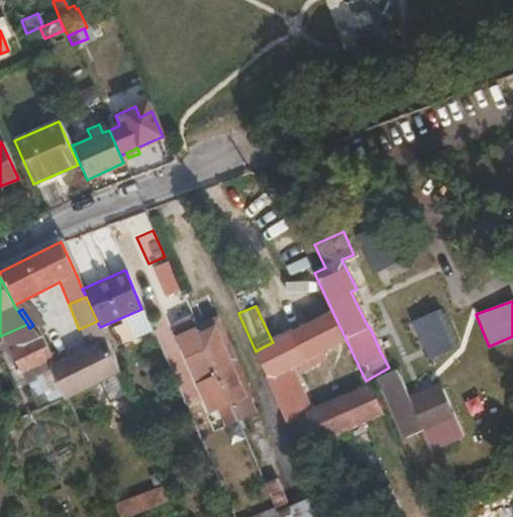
[(345,338),(332,311),(291,333),(273,342),(265,346),(255,351),(268,380),(291,368),(294,374),(318,362),(314,355),(332,345),(345,338)]
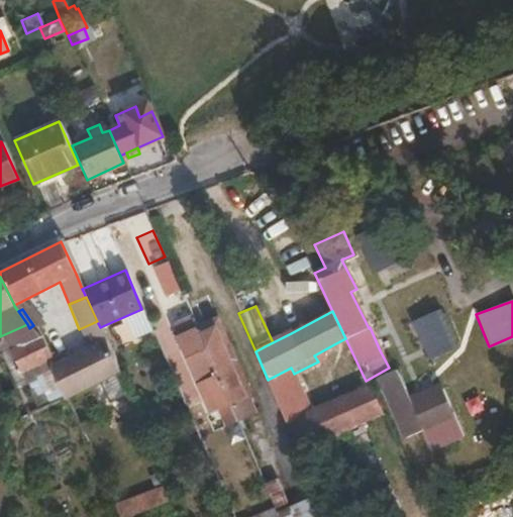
[(216,377),(190,316),(170,325),(196,386),(216,377)]
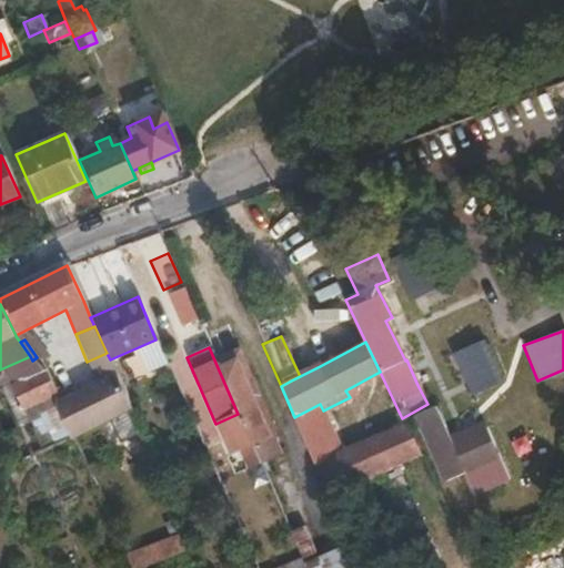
[(214,358),(252,445),(272,437),(274,436),(237,350),(214,358)]
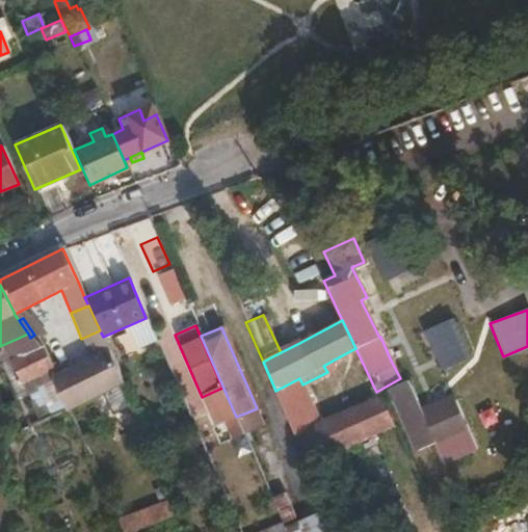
[(107,348),(103,337),(100,330),(81,339),(90,358),(52,377),(59,393),(67,410),(100,393),(105,404),(111,408),(116,409),(123,406),(127,401),(128,395),(127,393),(107,348)]
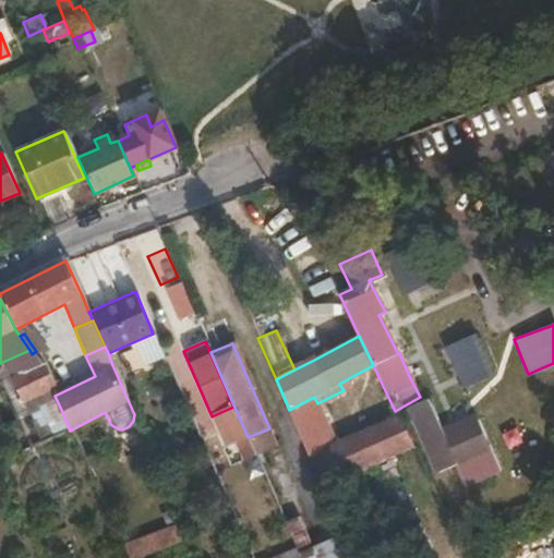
[(29,350),(0,363),(9,379),(40,365),(32,354),(29,350)]
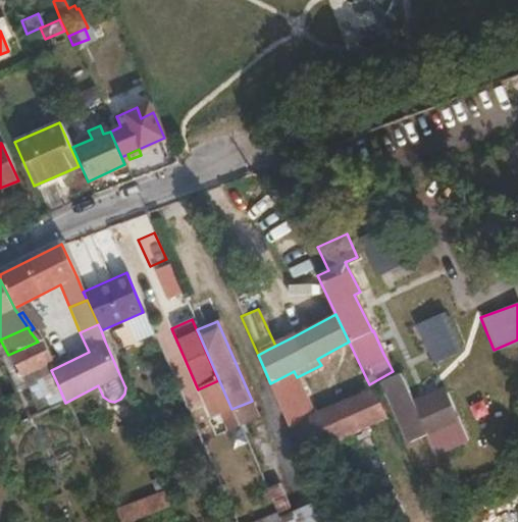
[(38,342),(8,355),(19,377),(21,377),(48,365),(38,342)]
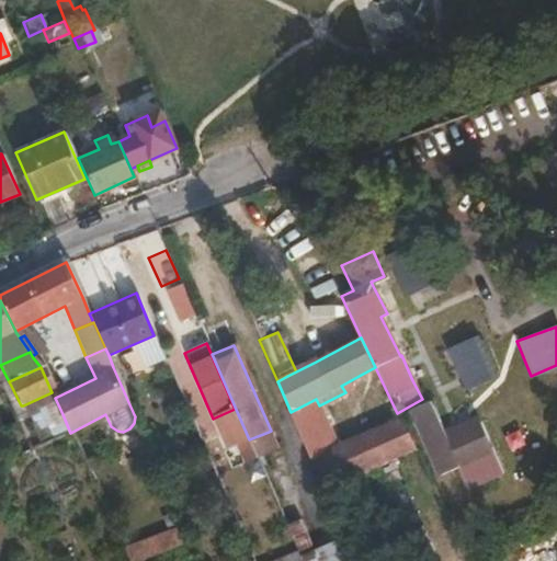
[(63,414),(55,398),(52,392),(23,405),(33,427),(63,414)]
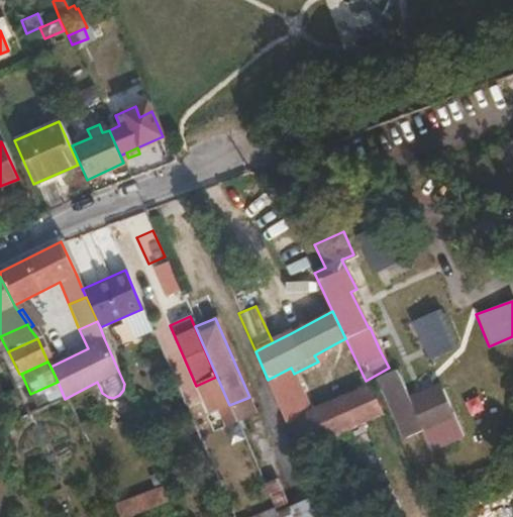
[(308,409),(294,374),(291,368),(268,380),(270,385),(285,420),(308,409)]
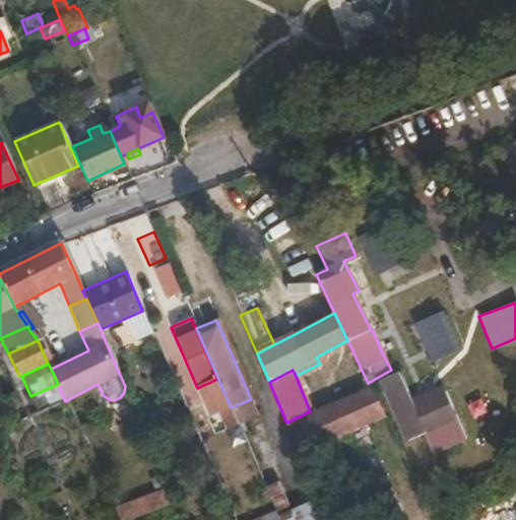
[(397,372),(376,381),(403,442),(455,419),(442,389),(411,403),(397,372)]
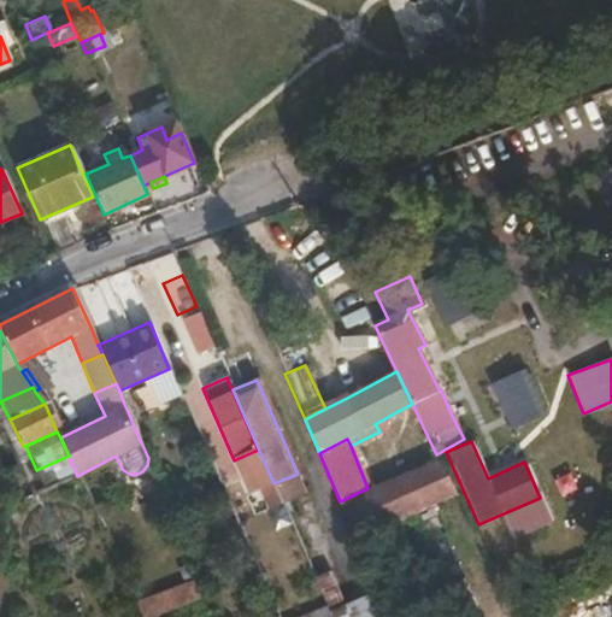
[(455,495),(436,454),(434,450),(416,457),(415,469),(368,488),(340,501),(355,540),(419,512),(435,505),(455,495)]
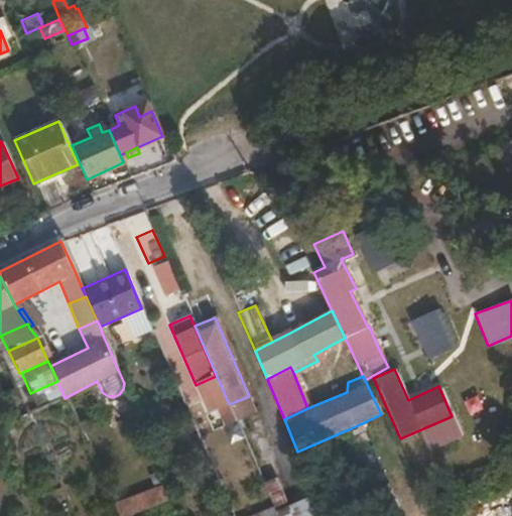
[(37,408),(65,398),(57,381),(30,393),(37,408)]
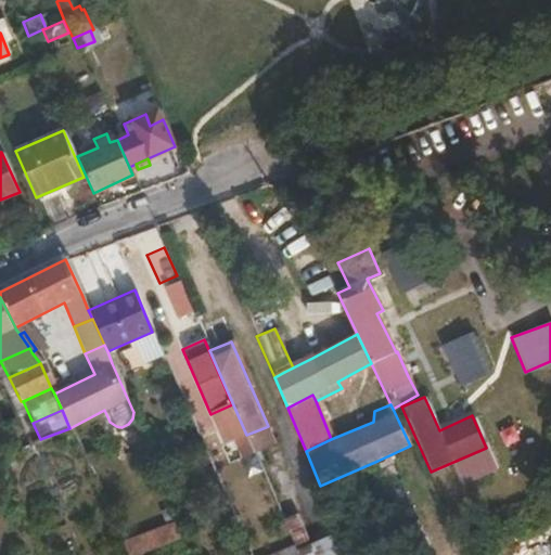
[(266,427),(246,435),(253,451),(272,443),(266,427)]
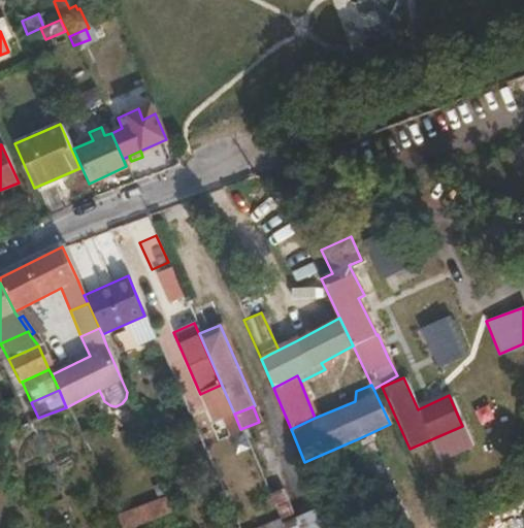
[(378,449),(372,432),(359,438),(366,453),(378,449)]
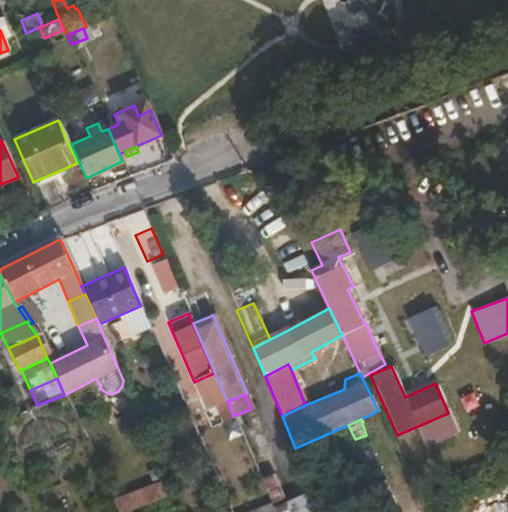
[(404,460),(423,452),(414,433),(395,441),(404,460)]
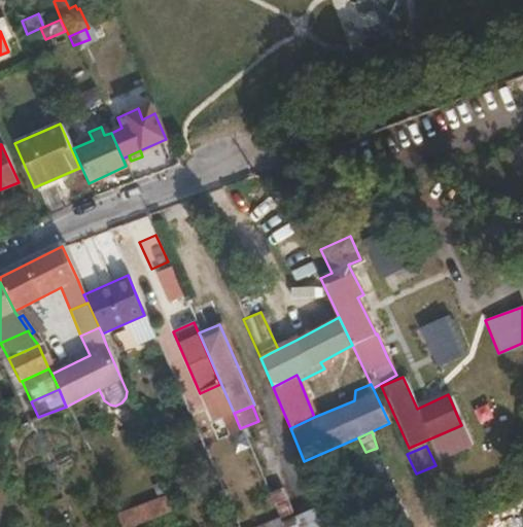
[(269,493),(272,500),(280,519),(281,522),(293,516),(281,488),(269,493)]
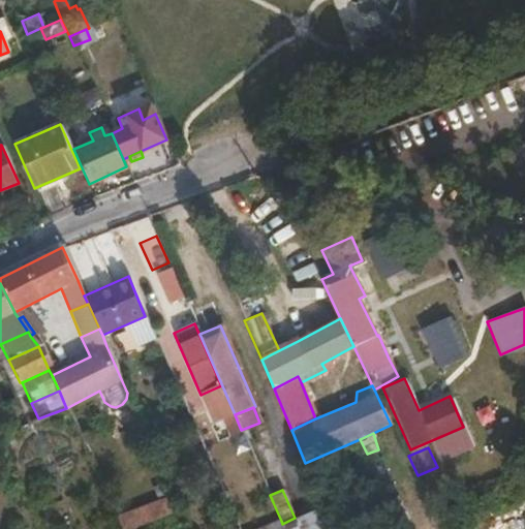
[(122,528),(174,520),(170,497),(114,507),(118,528),(122,528)]
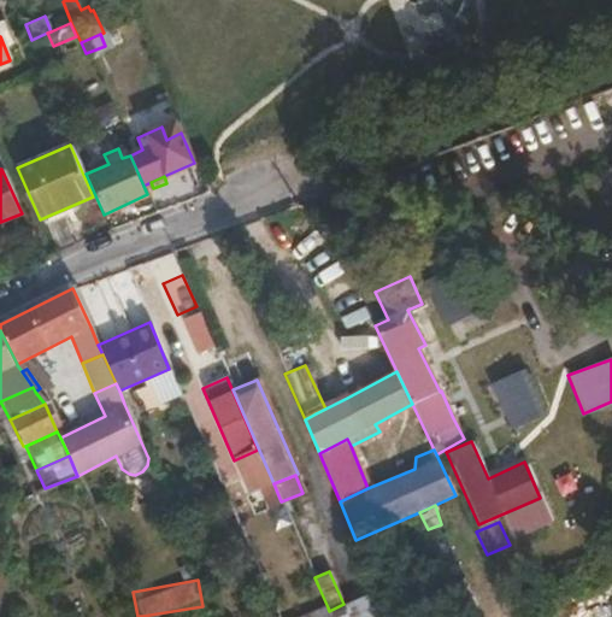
[(125,589),(115,594),(119,605),(130,600),(125,589)]
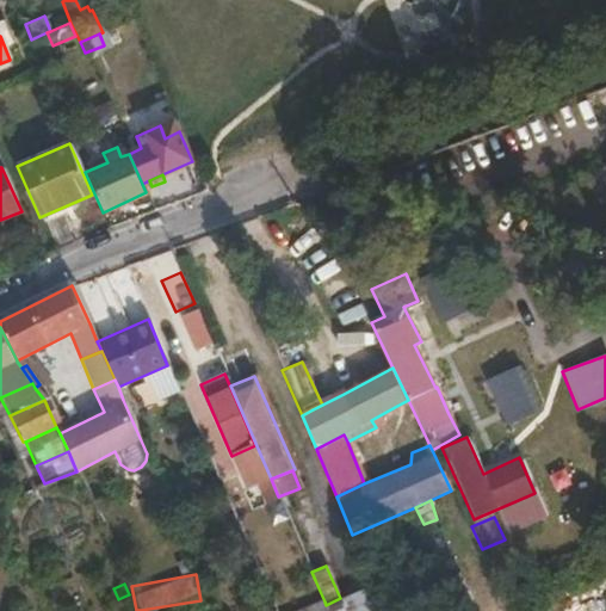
[(301,610),(384,610),(373,585),(363,590),(363,588),(340,598),(326,605),(325,602),(301,610)]
